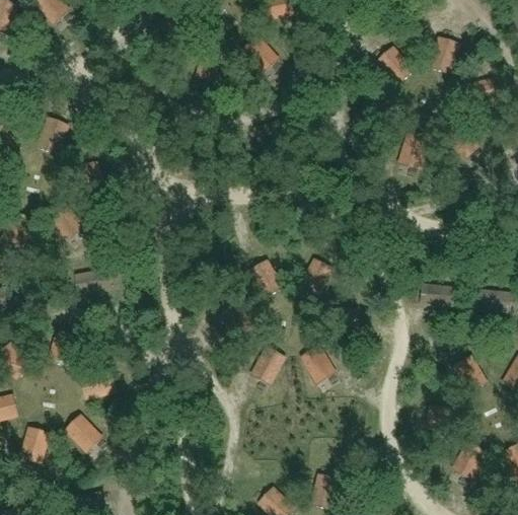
[(16,3),(8,0),(0,0),(0,22),(8,26),(16,3)]
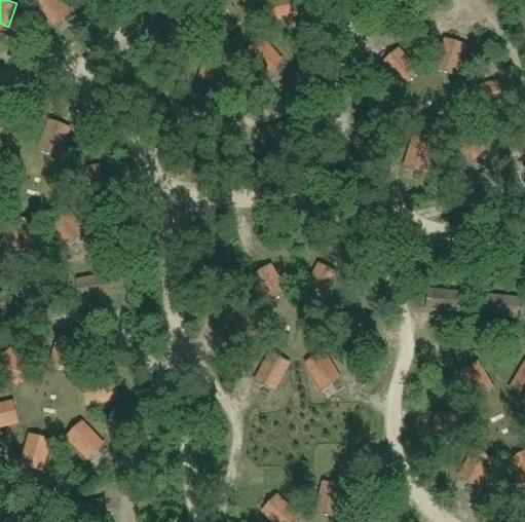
[(65,4),(62,0),(34,0),(50,17),(65,4)]
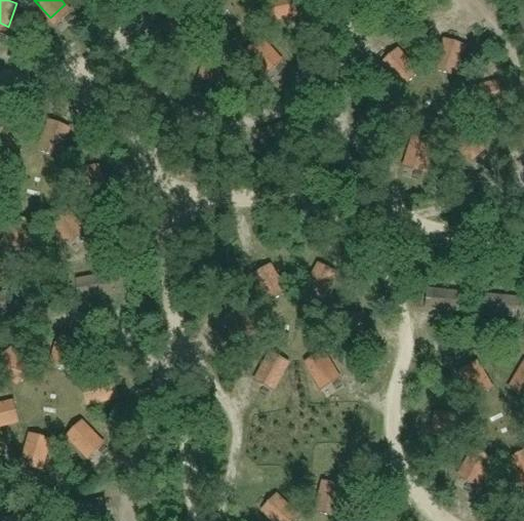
[(260,0),(265,18),(289,13),(286,0),(260,0)]
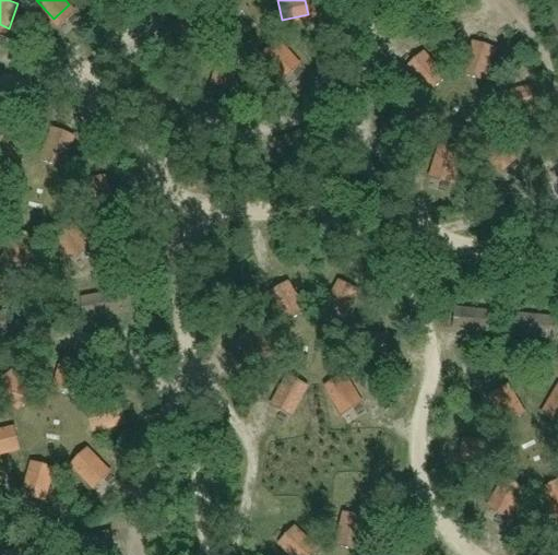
[(276,37),(260,51),(277,72),(294,57),(276,37)]
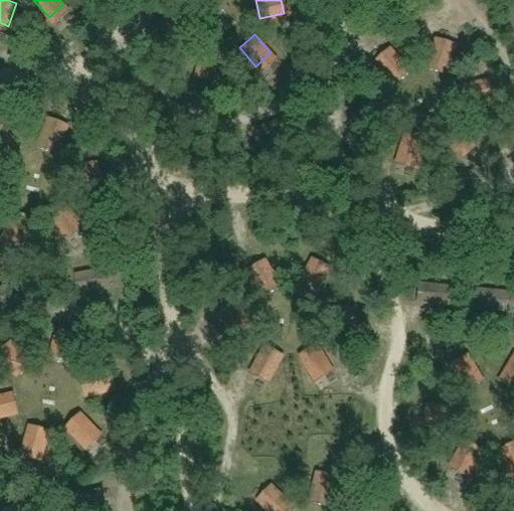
[(434,42),(425,65),(445,71),(453,48),(434,42)]
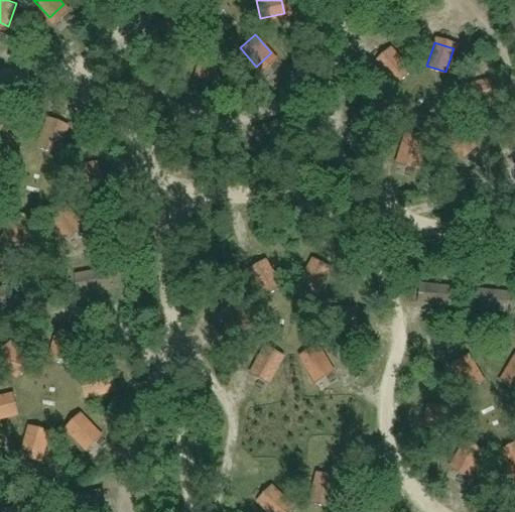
[(379,64),(395,83),(410,69),(394,50),(379,64)]
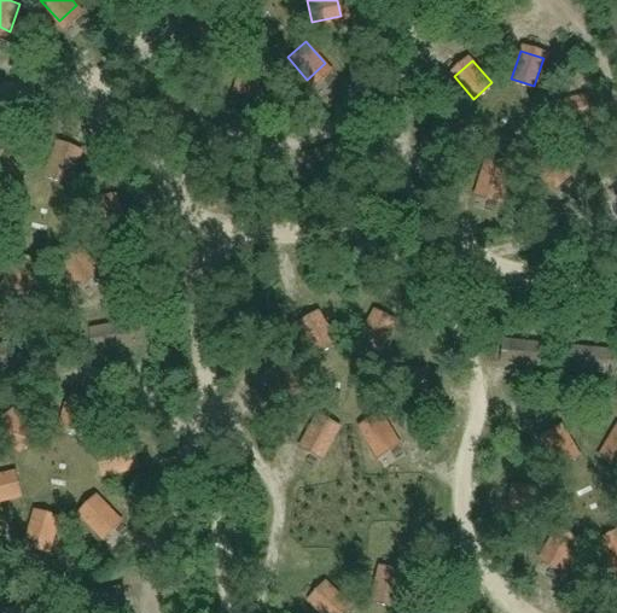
[(582,118),(577,94),(548,100),(553,124),(582,118)]
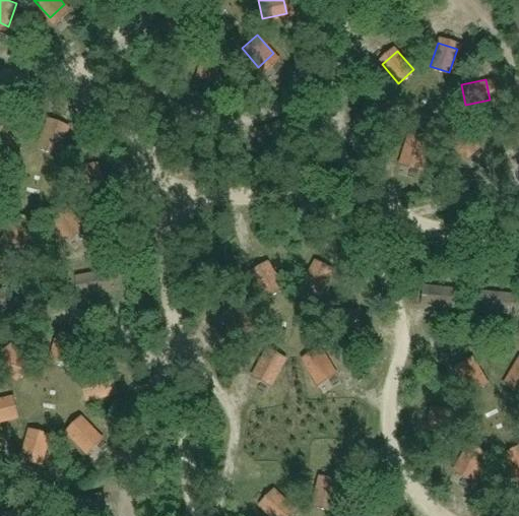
[(397,119),(393,100),(369,105),(373,124),(397,119)]
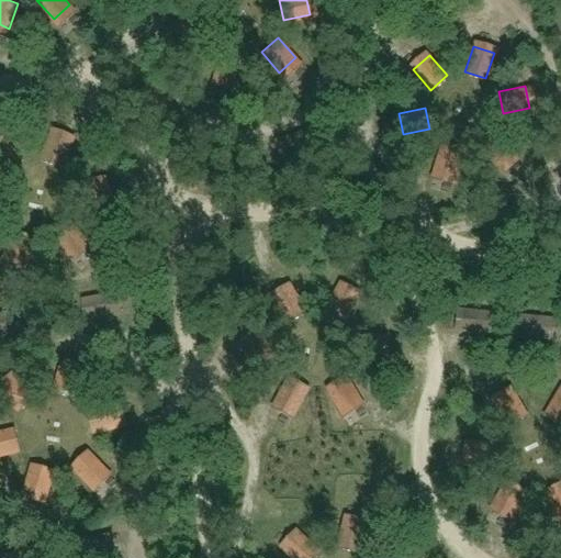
[(481,146),(498,166),(515,151),(496,131),(481,146)]
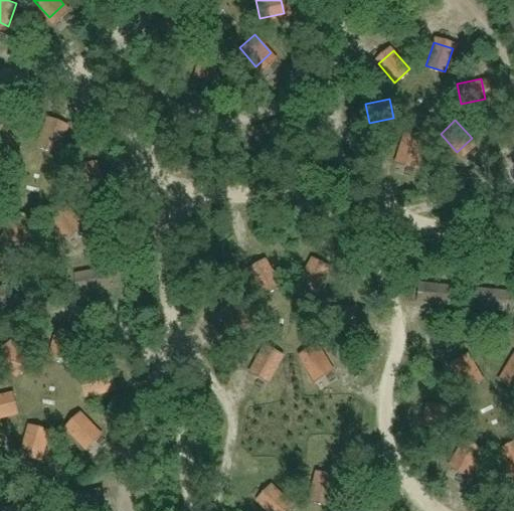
[(45,121),(36,144),(55,152),(64,129),(45,121)]
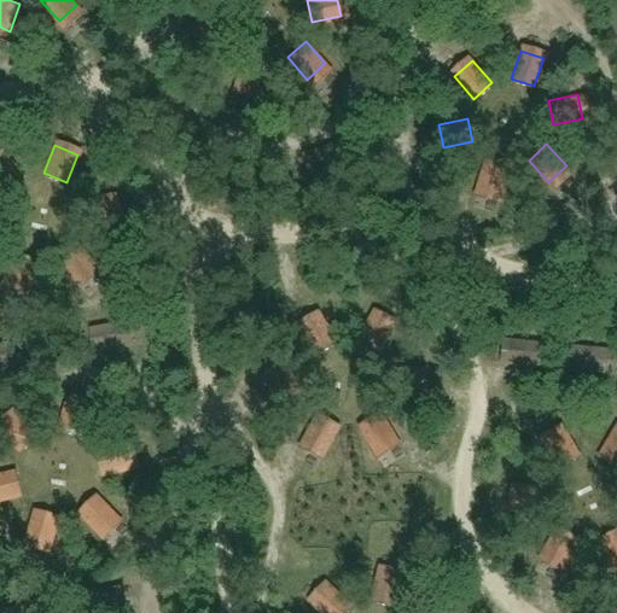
[(0,185),(5,192),(24,176),(5,153),(0,157),(0,185)]
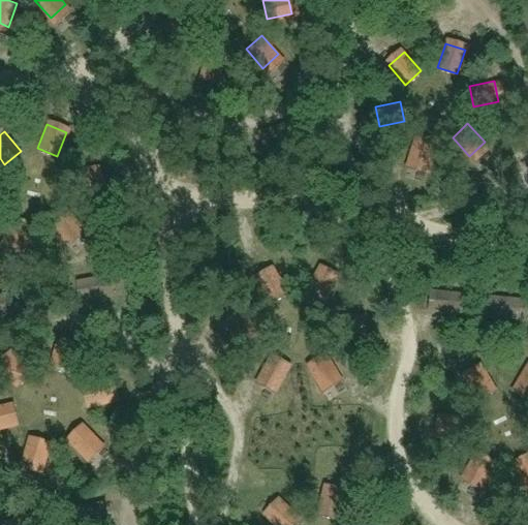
[(435,141),(415,134),(408,158),(428,164),(435,141)]
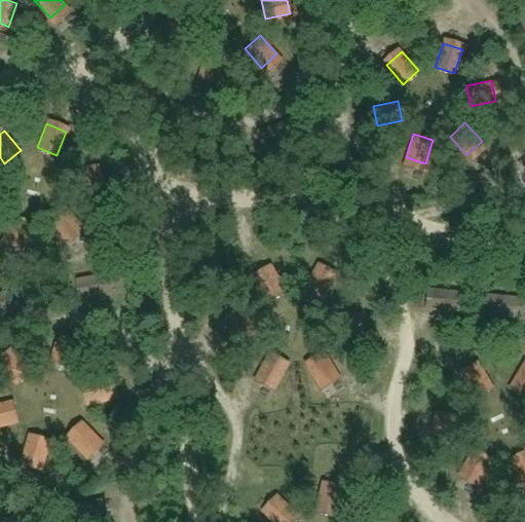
[(92,164),(68,169),(71,188),(96,185),(92,164)]
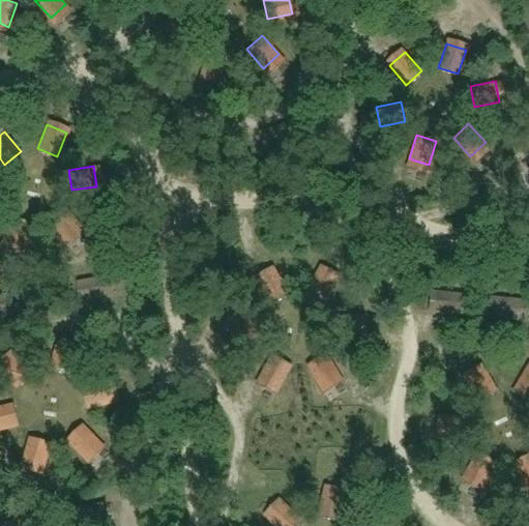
[(81,226),(65,206),(49,220),(65,239),(81,226)]
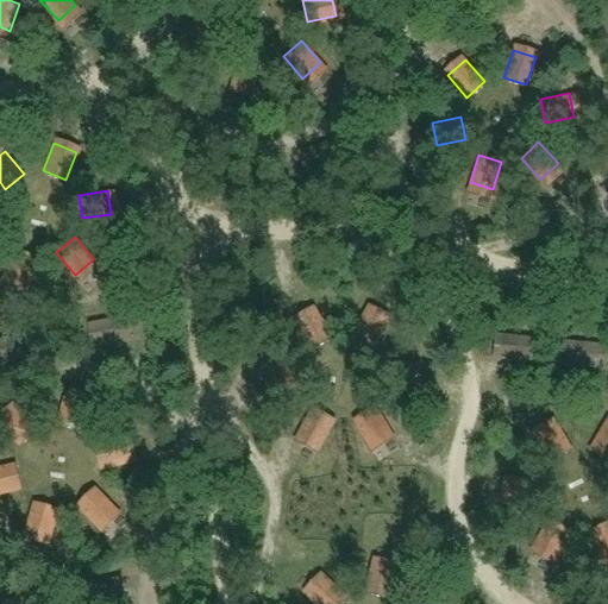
[(36,255),(14,246),(4,274),(26,282),(36,255)]
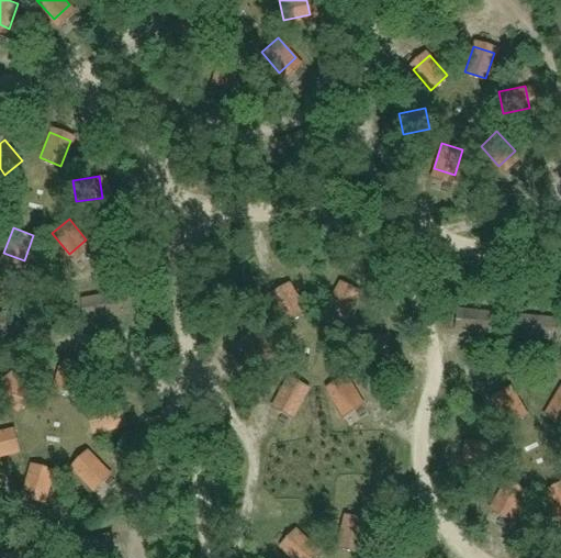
[(337,286),(324,309),(344,320),(356,296),(337,286)]
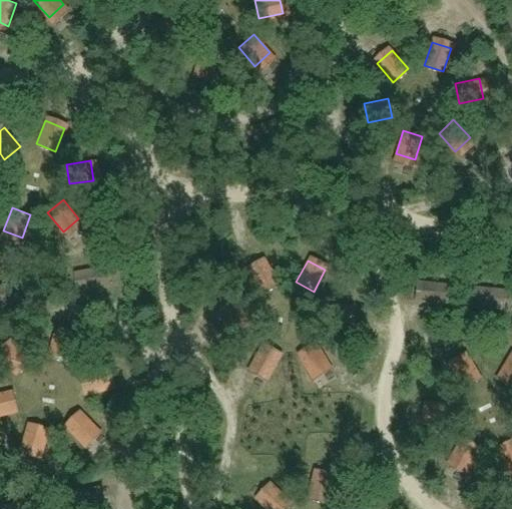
[(266,262),(248,273),(262,293),(279,283),(266,262)]
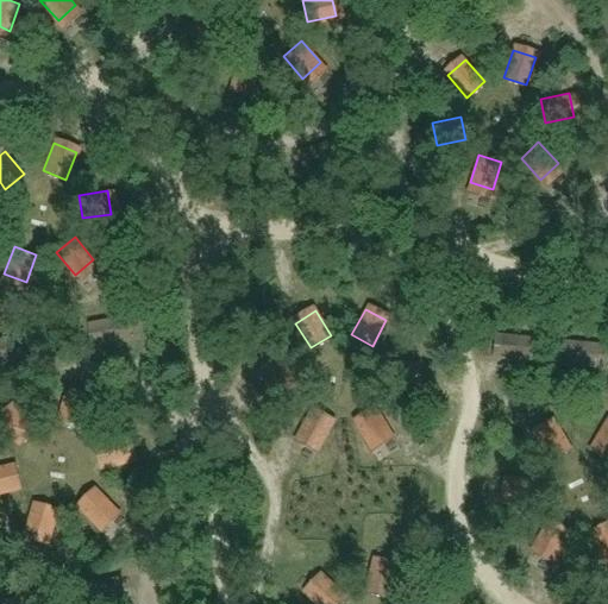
[(88,320),(92,344),(121,339),(117,315),(88,320)]
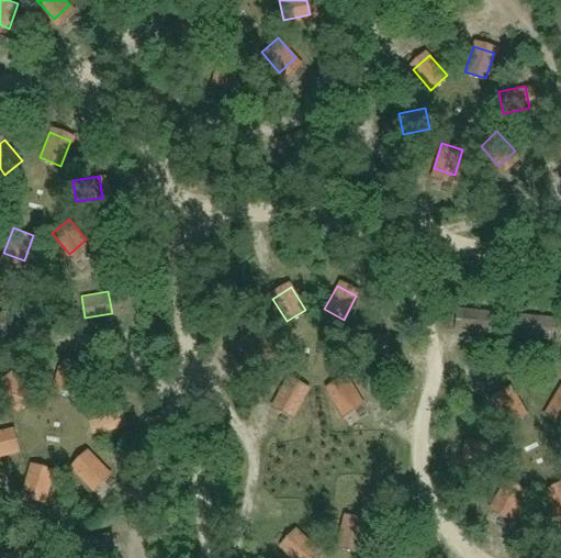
[(463,307),(461,328),(489,332),(491,310),(463,307)]
